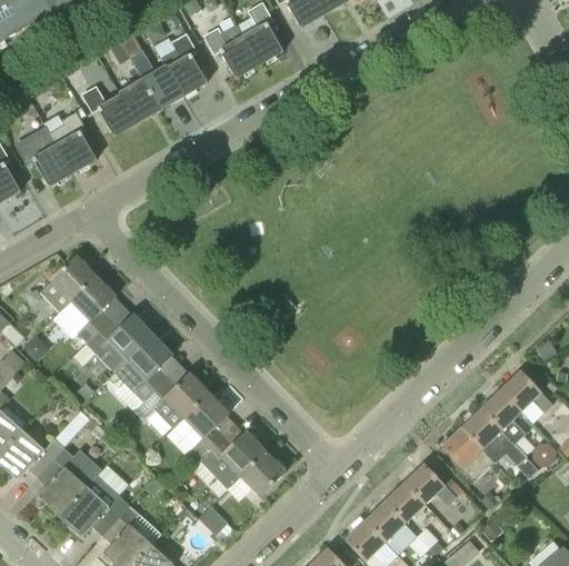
[(0,0),(0,41),(71,0),(0,0)]
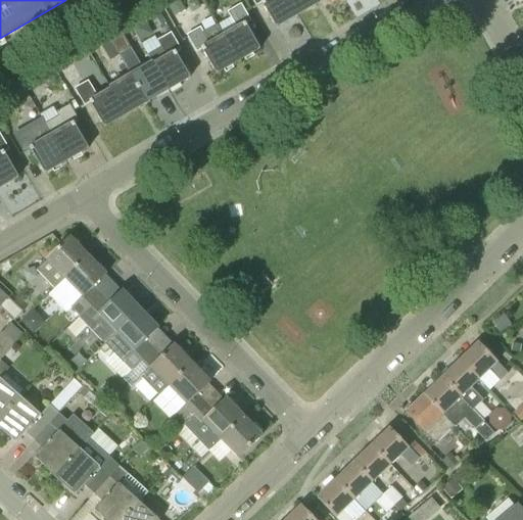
[(252,0),(254,4),(262,0),(276,25),(298,11),(291,0),(252,0)]
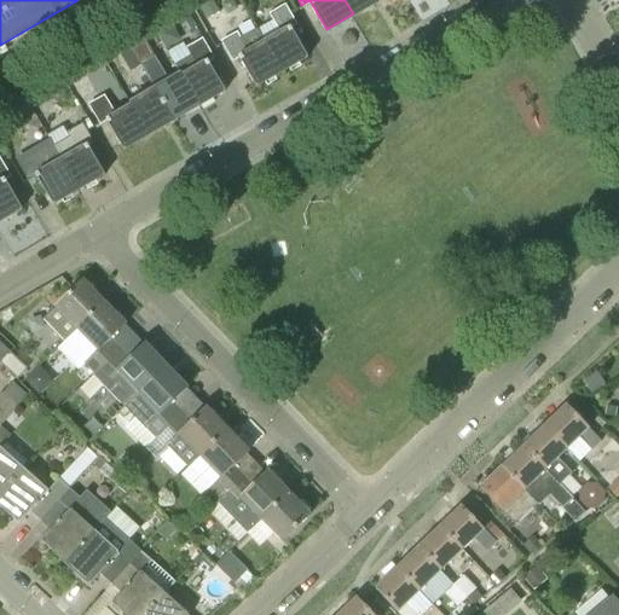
[(345,0),(353,13),(375,0),(345,0)]
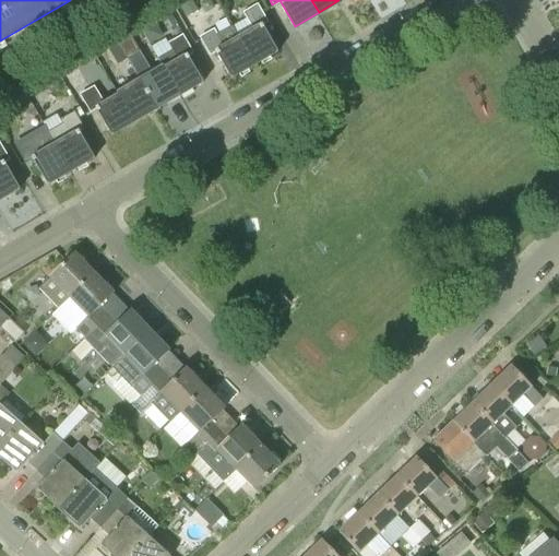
[(254,62),(277,48),(262,23),(268,20),(258,1),(242,10),(246,15),(251,25),(236,35),(254,62)]
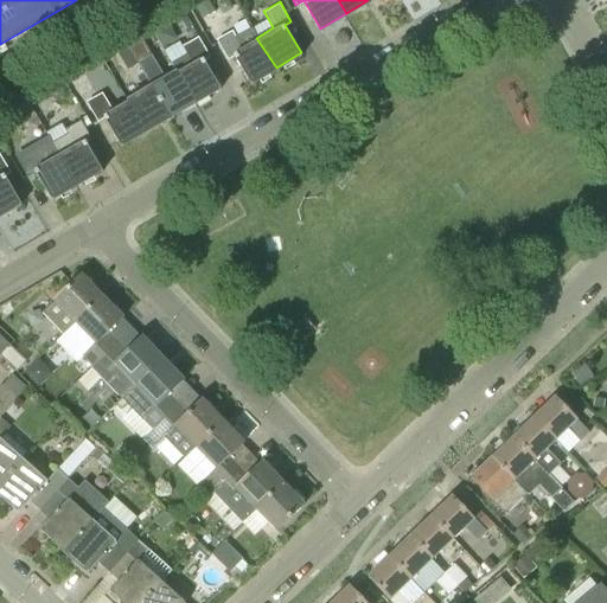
[(237,34),(234,29),(217,38),(228,59),(235,55),(250,82),(276,68),(256,38),(250,27),(237,34)]
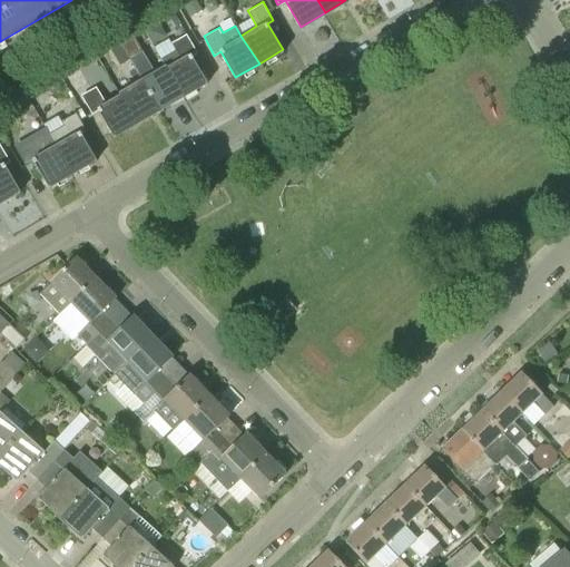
[(172,41),(182,58),(166,66),(183,95),(206,81),(192,55),(197,51),(187,32),(172,41)]
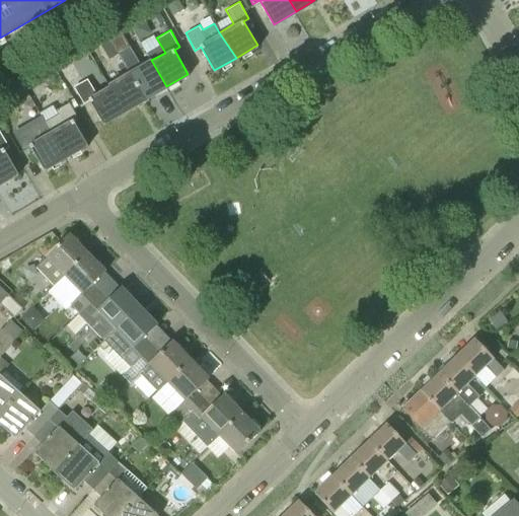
[(128,46),(120,32),(110,39),(119,53),(130,72),(146,98),(166,86),(151,60),(150,59),(140,64),(130,45),(128,46)]
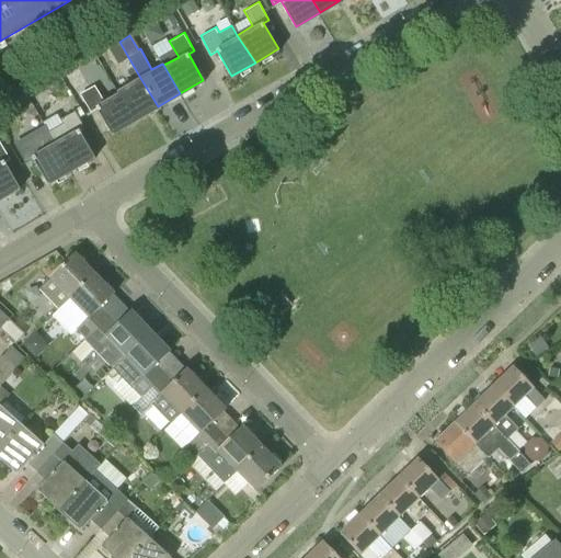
[(128,57),(119,42),(109,47),(118,64),(128,57)]
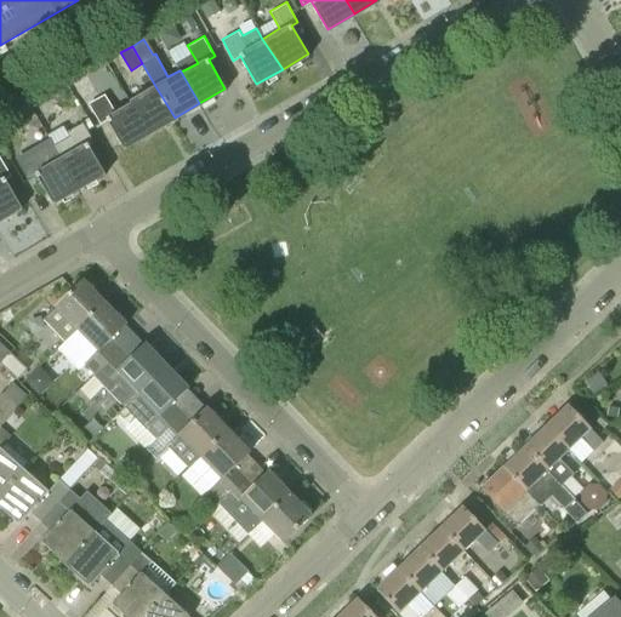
[(175,118),(155,86),(131,101),(149,132),(175,118)]
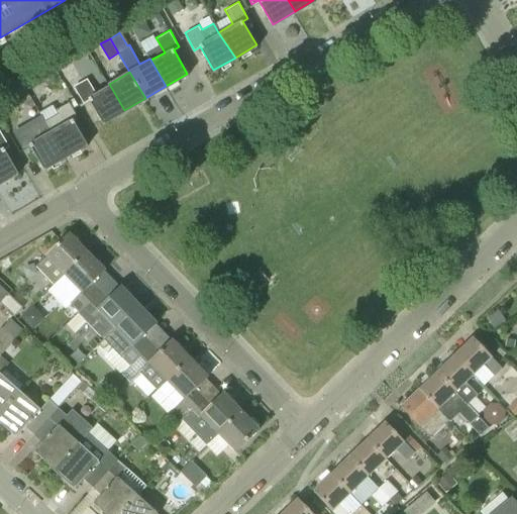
[(96,92),(87,76),(73,85),(83,103),(90,100),(102,123),(104,122),(124,110),(109,84),(108,82),(107,83),(108,85),(96,92)]
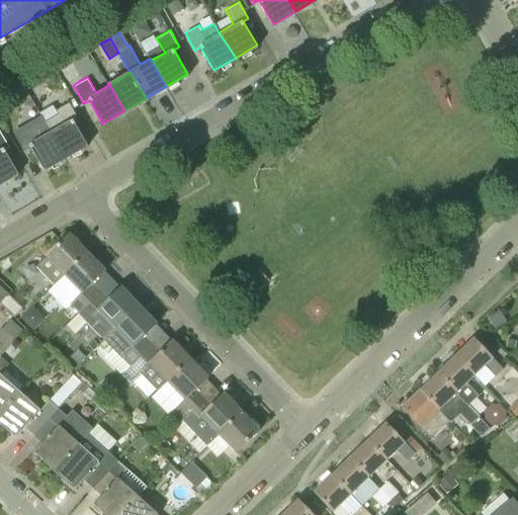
[(28,95),(22,84),(13,90),(18,100),(28,95)]
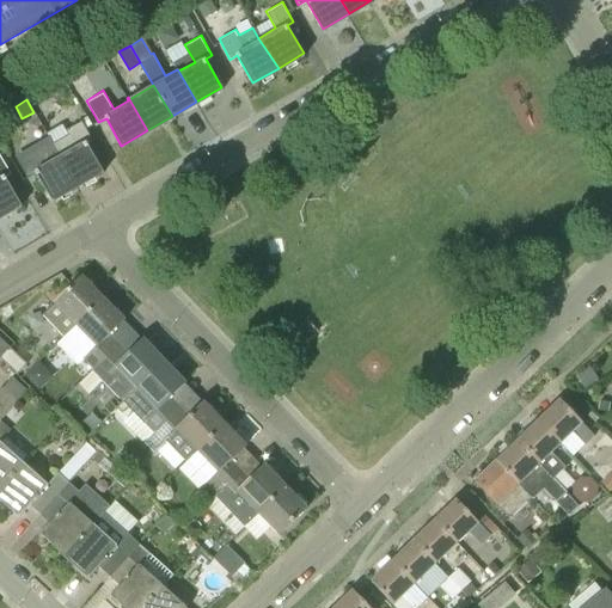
[(78,185),(104,171),(87,141),(92,137),(81,118),(66,128),(68,133),(53,142),(60,154),(78,185)]
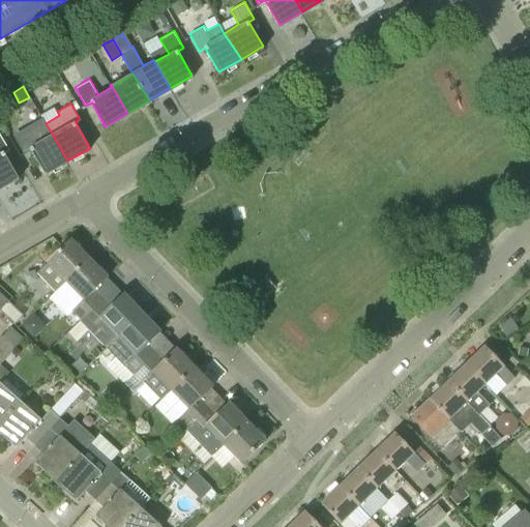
[(38,142),(30,124),(16,134),(23,150),(32,145),(32,147),(31,148),(45,173),(67,160),(52,134),(38,142)]
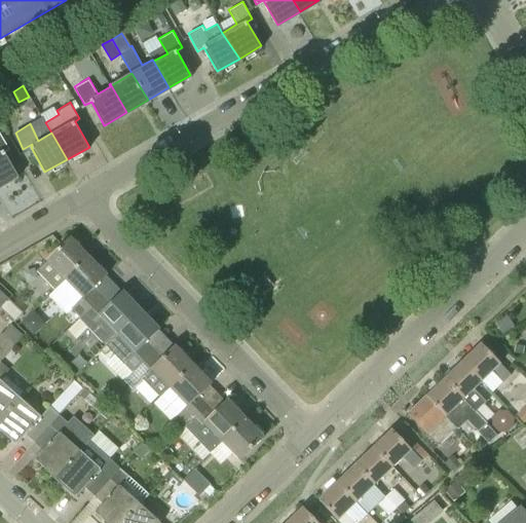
[(0,185),(19,176),(4,150),(9,147),(0,132),(0,185)]
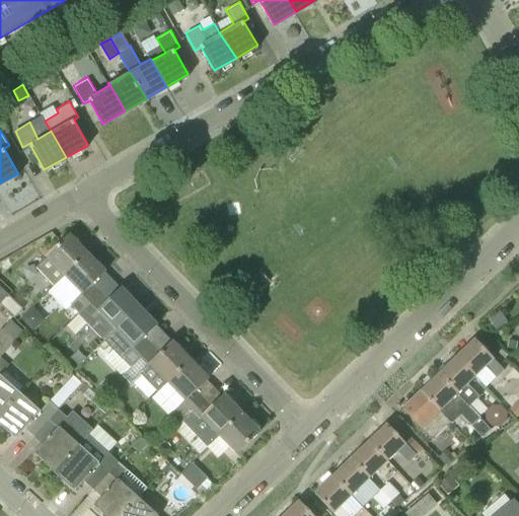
[(54,284),(87,251),(70,233),(36,266),(54,284)]
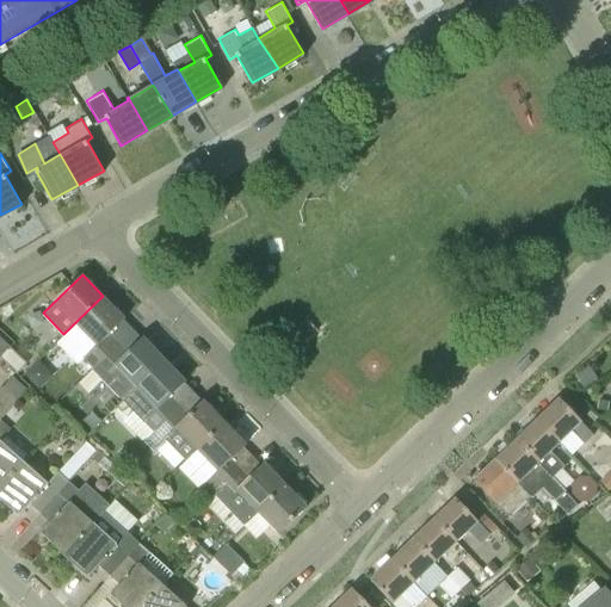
[(118,342),(107,332),(123,316),(103,296),(63,334),(57,341),(67,352),(79,340),(86,347),(73,360),(86,373),(93,366),(118,342)]
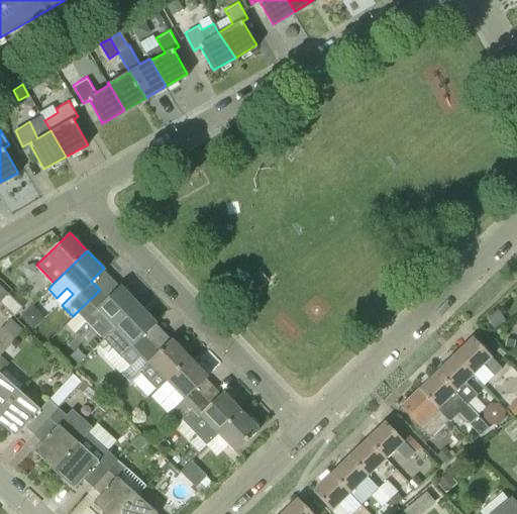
[(0,300),(14,314),(22,305),(0,283),(0,300)]
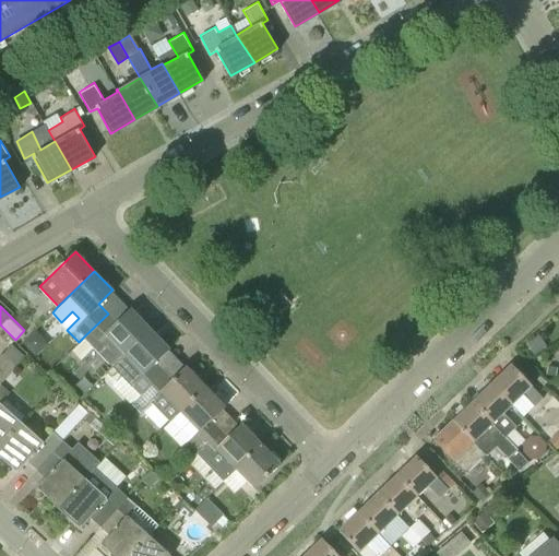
[(150,329),(130,308),(116,322),(108,314),(85,335),(93,345),(111,365),(150,329)]
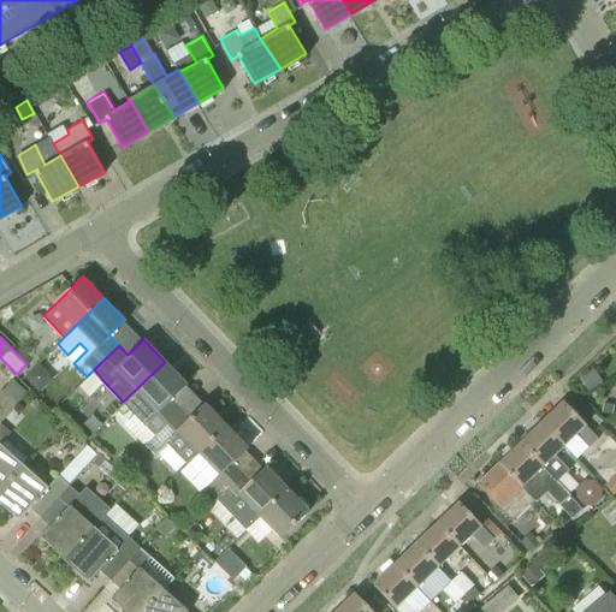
[(179,409),(170,398),(185,384),(165,362),(123,402),(114,410),(136,434),(138,431),(148,439),(148,440),(179,409)]
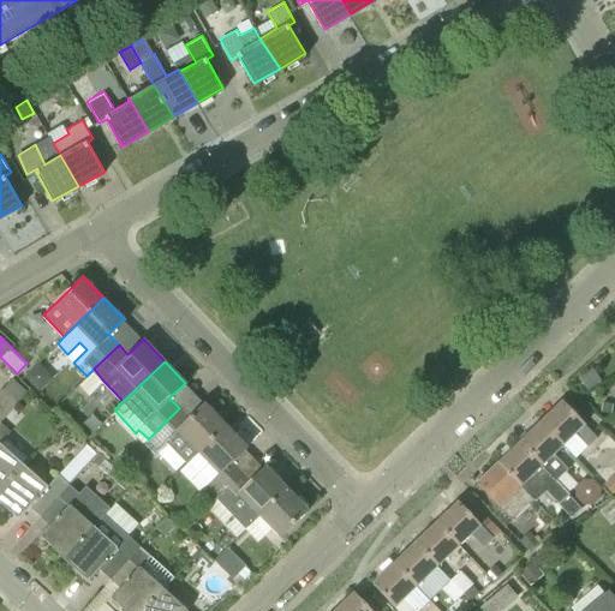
[(591,385),(599,379),(596,372),(586,378),(591,385)]
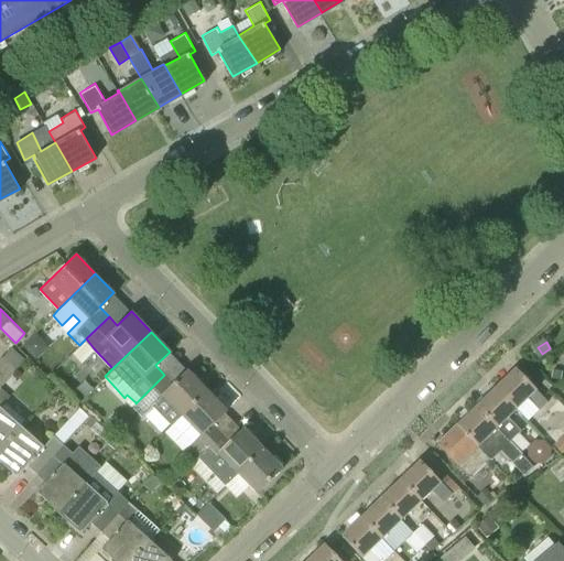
[(0,386),(1,386),(25,355),(13,345),(3,355),(2,355),(0,356),(0,386)]
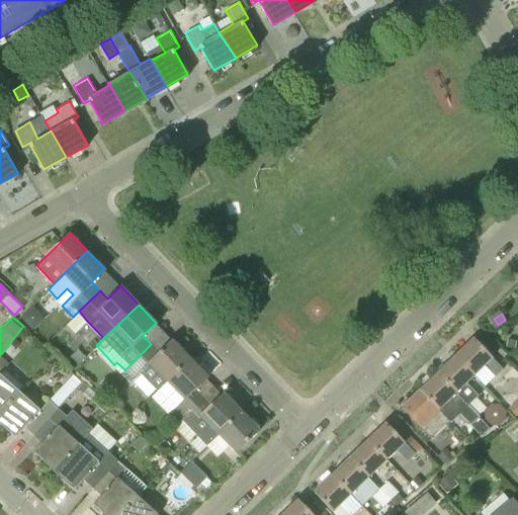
[(517,344),(517,339),(517,335),(509,334),(508,343),(517,344)]
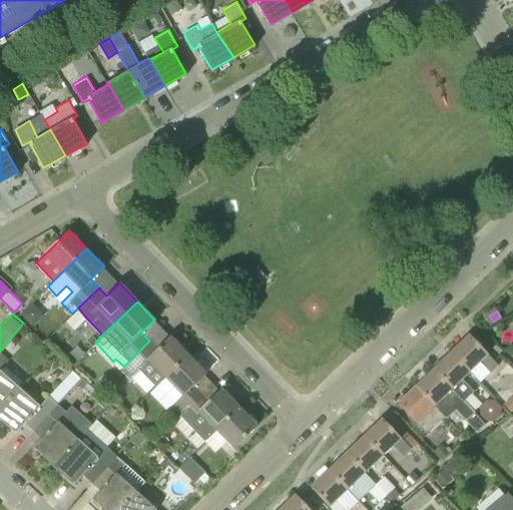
[(498,364),(470,334),(452,352),(471,371),(481,362),(490,372),(498,364)]
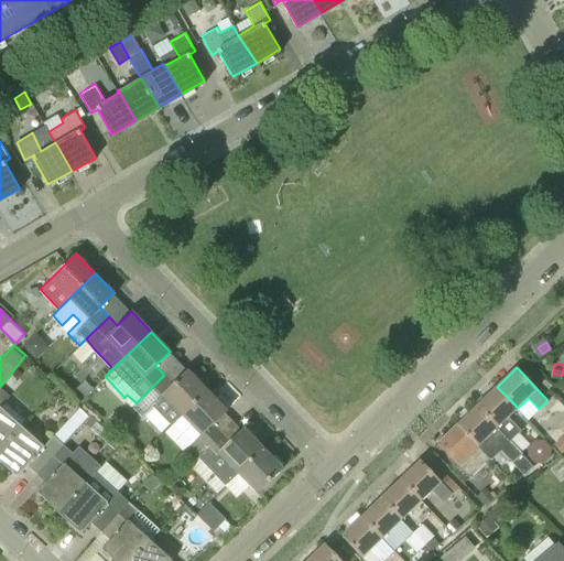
[(206,389),(187,369),(173,384),(164,375),(136,403),(136,402),(132,406),(141,416),(152,406),(171,423),(206,389)]
